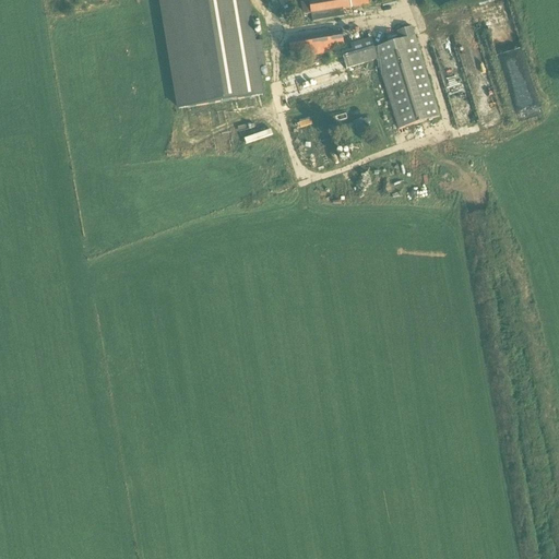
[(161,0),(179,110),(262,96),(258,70),(265,68),(261,43),(253,44),(246,0),(161,0)]
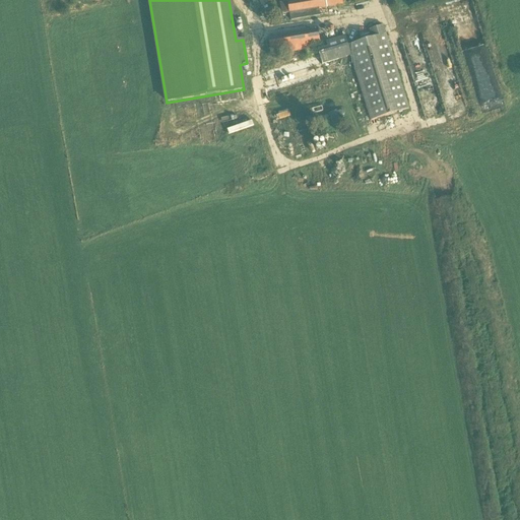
[(297,0),(280,3),(282,14),(289,13),(290,20),(320,16),(319,9),(342,5),(341,0),(297,0)]
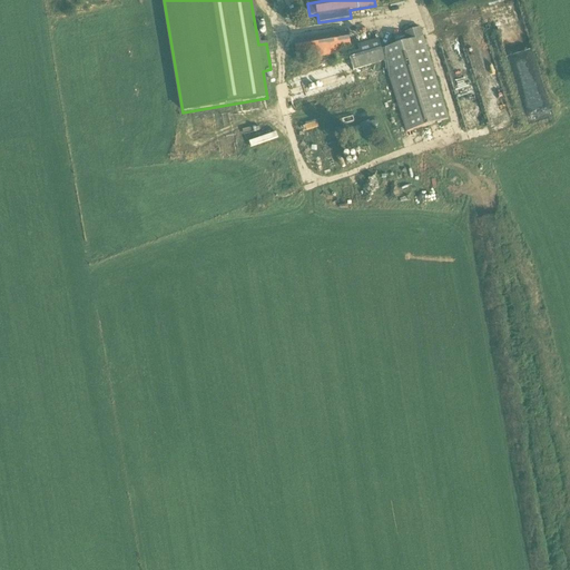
[(381,50),(379,40),(357,47),(360,51),(349,56),(350,60),(287,80),(295,106),(359,87),(354,70),(384,61),(406,133),(449,120),(422,37),(420,28),(404,32),(408,42),(391,47),(381,50)]
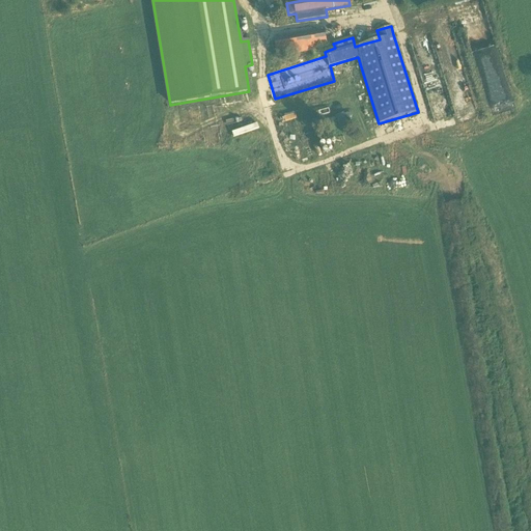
[(326,36),(274,40),(275,54),(327,50),(326,36)]
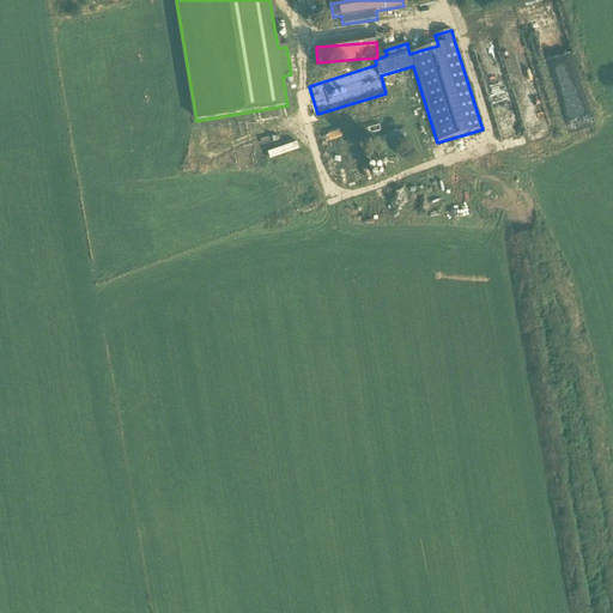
[(592,127),(587,113),(564,120),(568,134),(592,127)]
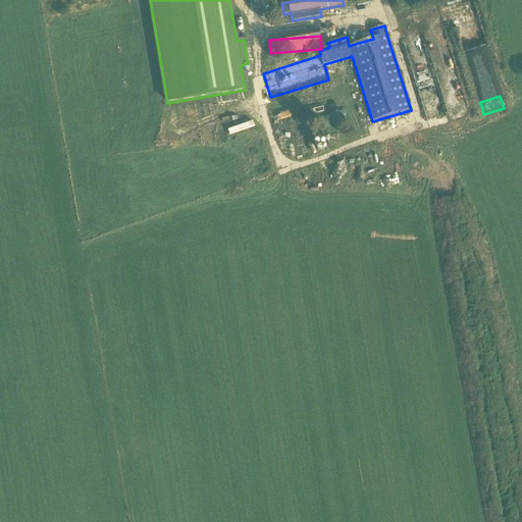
[(340,110),(329,113),(333,127),(345,124),(340,110)]
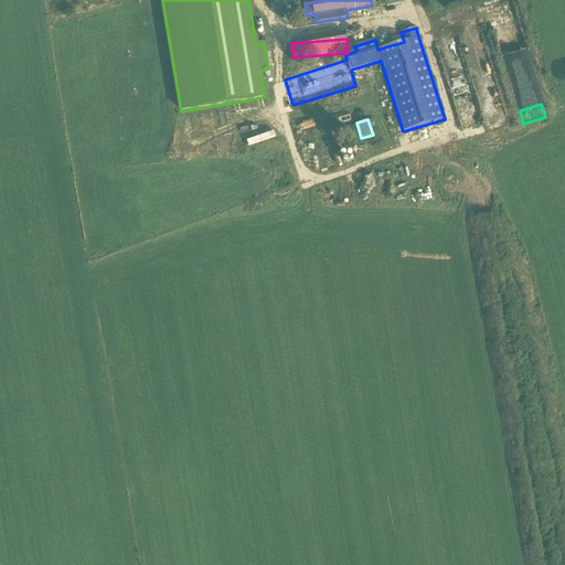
[(275,130),(245,138),(247,145),(276,137),(275,130)]
